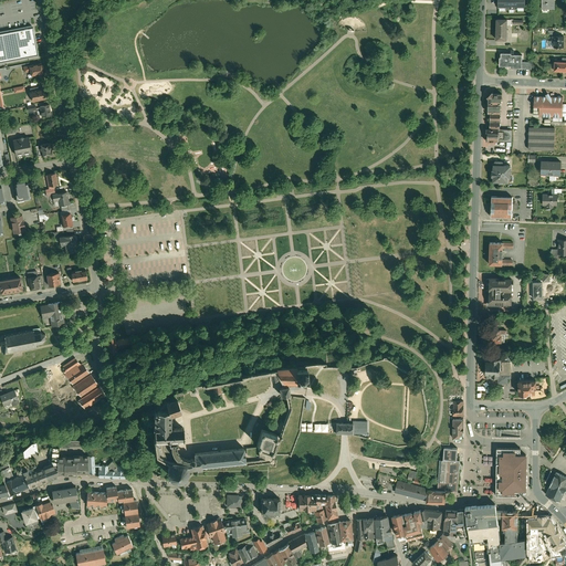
[(507,18),(495,17),(495,39),(506,39),(507,27),(523,27),(523,21),(513,21),(513,20),(507,20),(507,18)]
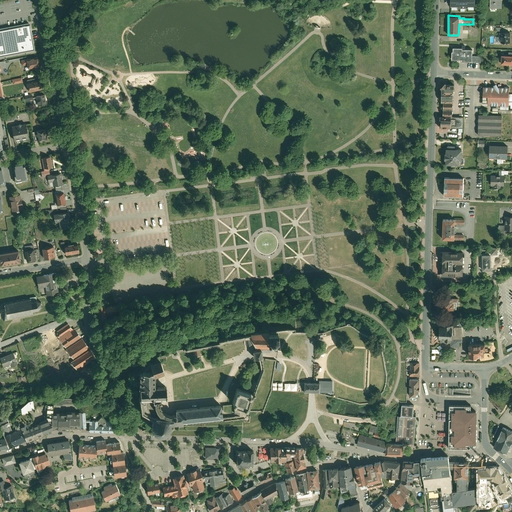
[(0,53),(35,48),(30,22),(0,26),(0,53)]
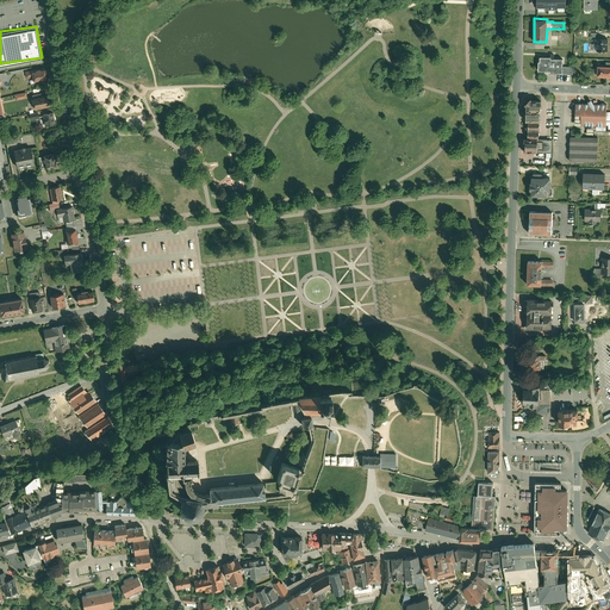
[(596,51),(607,51),(607,38),(595,38),(595,47),(596,47),(596,51)]
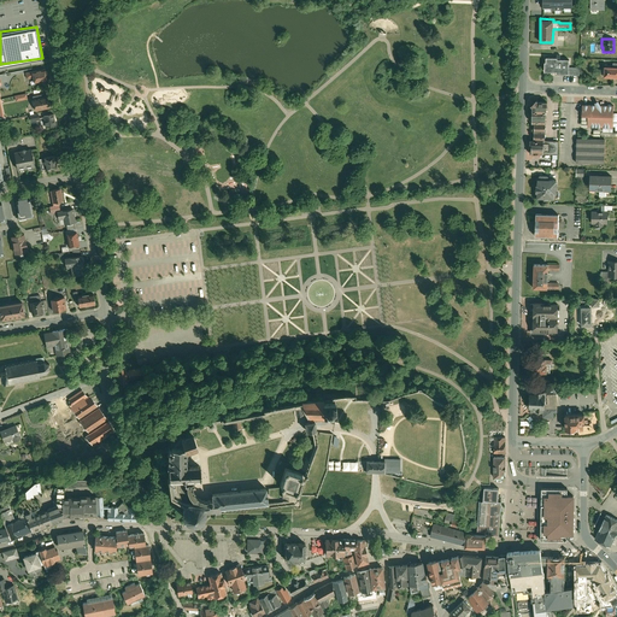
[(546,62),(544,62),(544,71),(556,71),(556,74),(568,74),(568,59),(556,59),(556,57),(546,57),(546,62)]
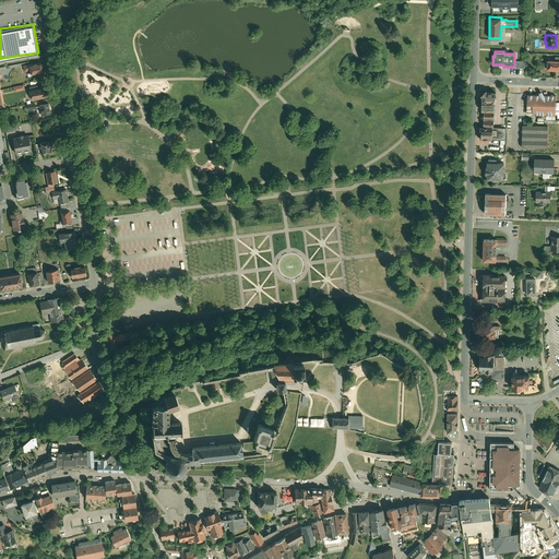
[(547,59),(546,69),(558,69),(558,56),(555,56),(555,59),(547,59)]
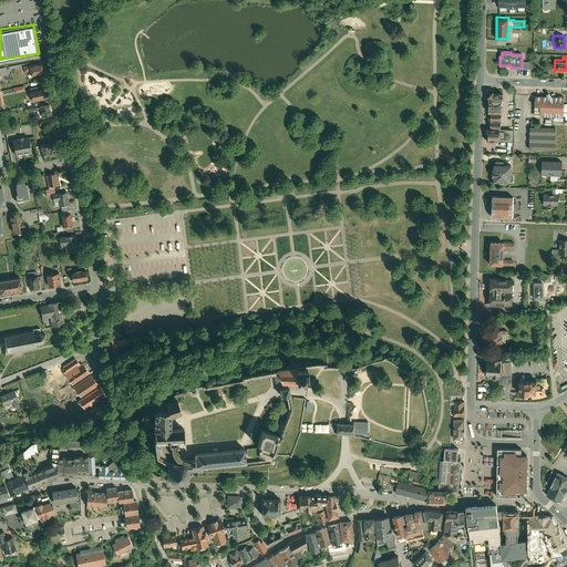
[(31,78),(43,75),(41,65),(30,68),(30,72),(31,78)]
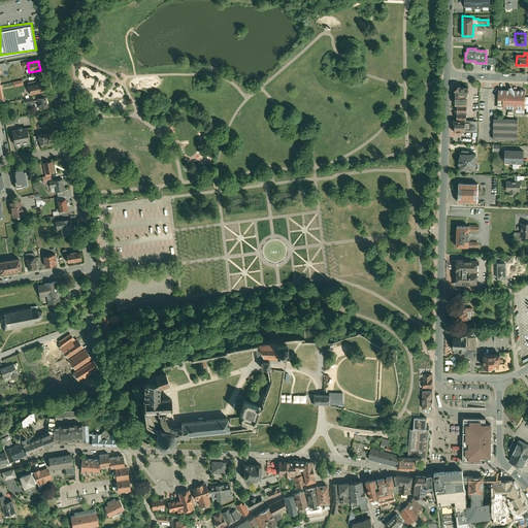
[(41,92),(39,81),(35,83),(35,80),(26,81),(29,95),(41,92)]
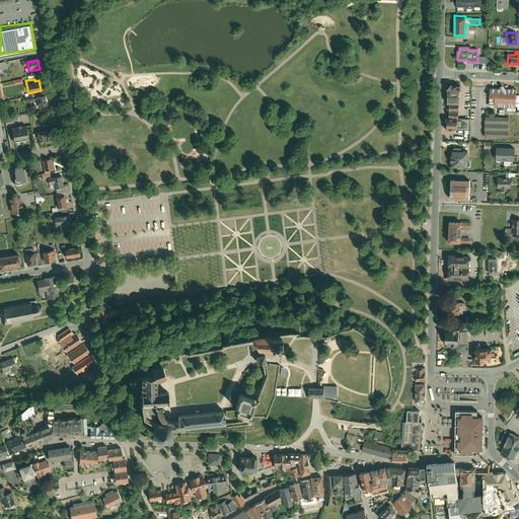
[(446,119),(445,130),(468,130),(469,119),(457,119),(458,94),(459,94),(459,84),(451,84),(450,83),(449,84),(447,86),(447,87),(447,94),(446,104),(448,104),(448,119),(446,119)]
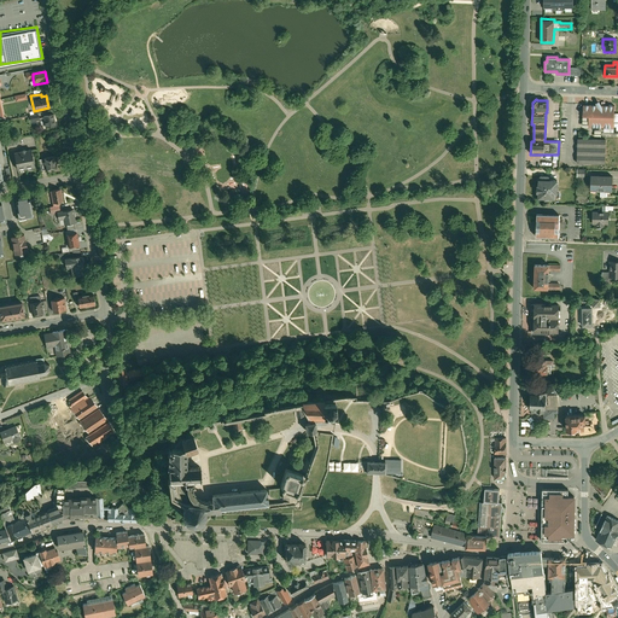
[(599,100),(595,103),(596,105),(583,104),(582,116),(588,116),(588,128),(613,129),(614,105),(601,105),(599,100)]
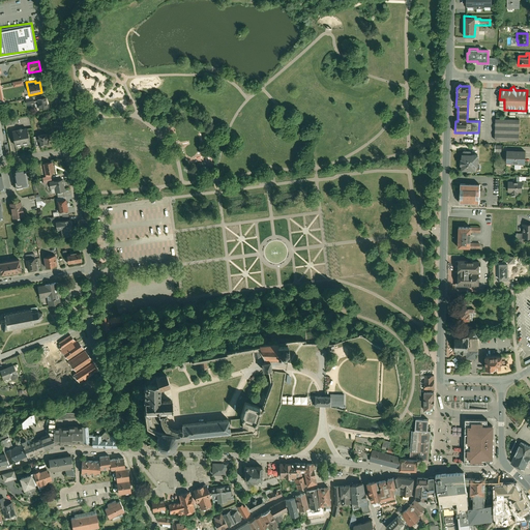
[(48,109),(46,97),(36,98),(36,100),(33,101),(32,97),(24,99),(25,105),(33,104),(35,109),(38,109),(38,111),(48,109)]
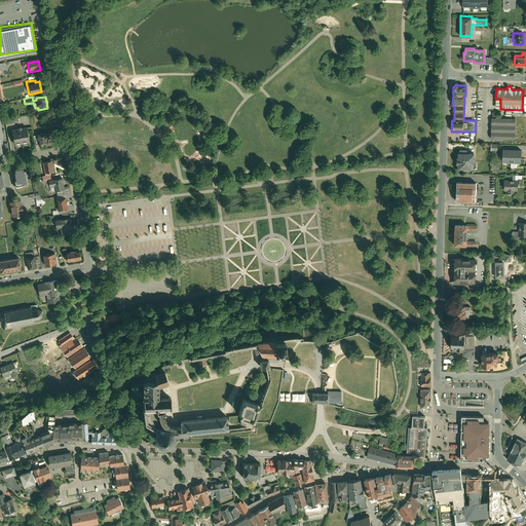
[(516,118),(491,117),(491,140),(515,140),(516,118)]
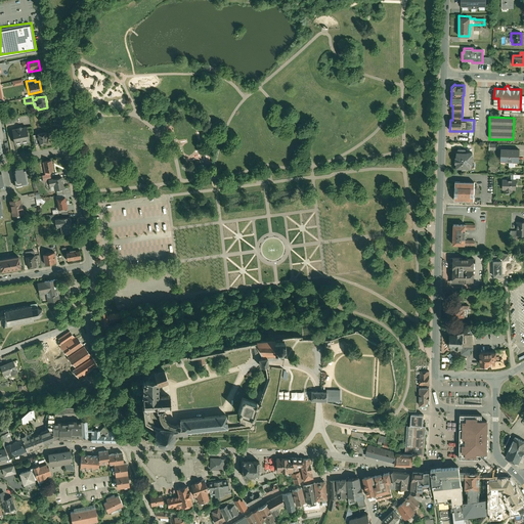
[(26,126),(10,128),(13,143),(29,140),(26,126)]
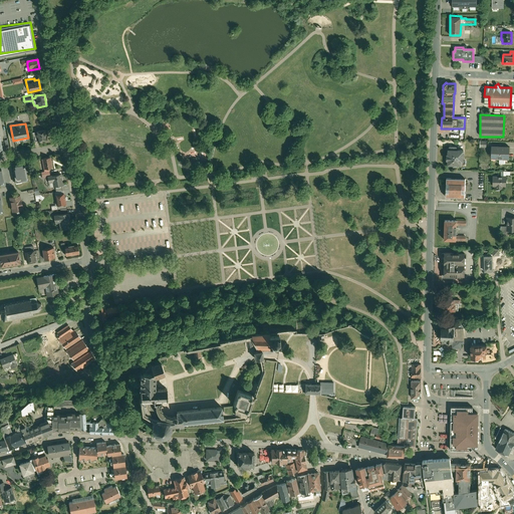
[(33,142),(46,140),(44,129),(35,131),(36,137),(32,137),(33,142)]
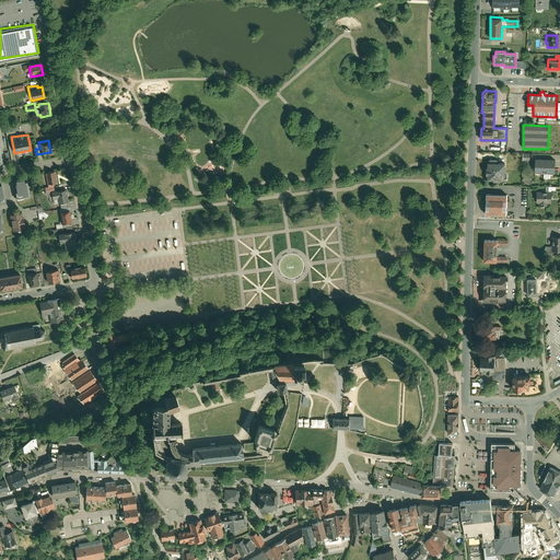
[(546,159),(535,159),(534,174),(539,174),(540,173),(544,173),(543,178),(549,178),(549,174),(553,174),(555,159),(546,159)]
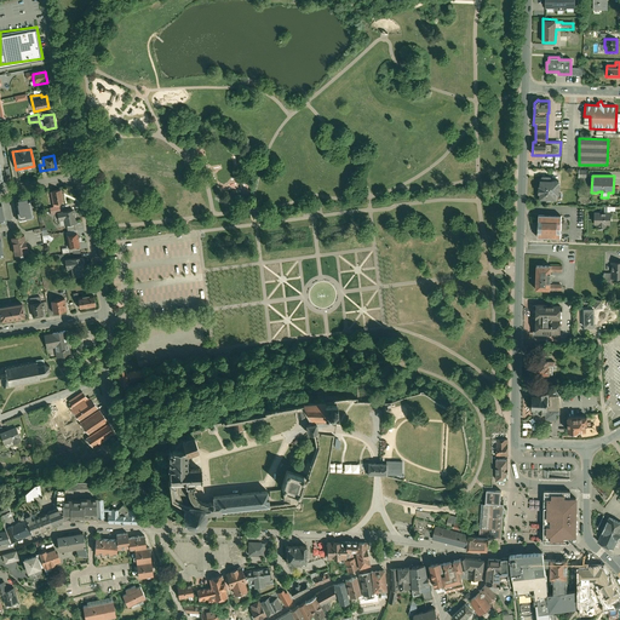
[(558,179),(539,178),(539,184),(538,184),(537,194),(539,194),(539,200),(556,200),(557,195),(558,195),(558,179)]
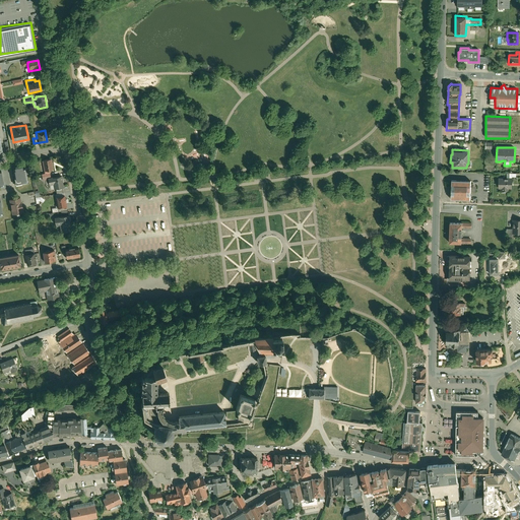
[(52,163),(51,158),(39,160),(41,174),(44,173),(44,174),(50,173),(49,171),(53,170),(52,166),(54,165),(53,161),(52,163)]
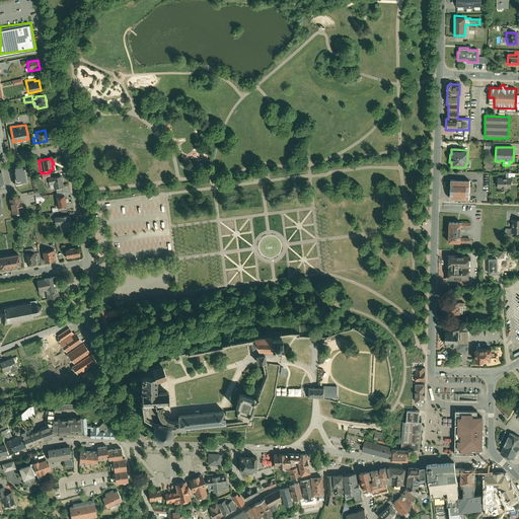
[(23,168),(22,166),(16,167),(16,170),(14,170),(16,184),(27,182),(24,168),(23,168)]
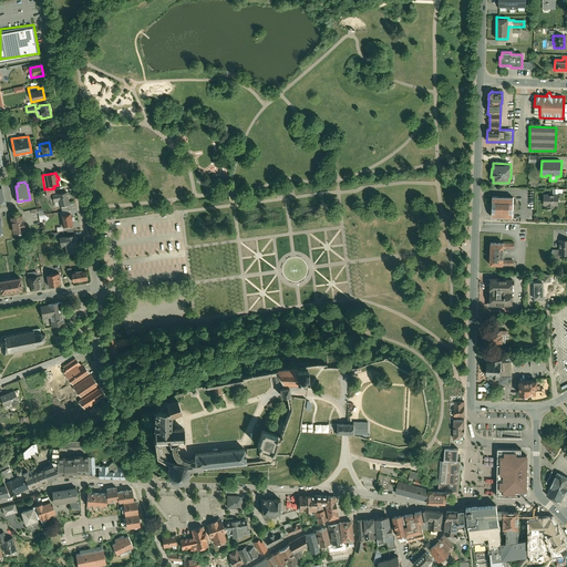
[(555,189),(555,194),(544,194),(544,206),(546,206),(546,209),(554,209),(554,206),(558,206),(558,204),(559,204),(559,198),(558,198),(558,194),(563,194),(563,189),(555,189)]
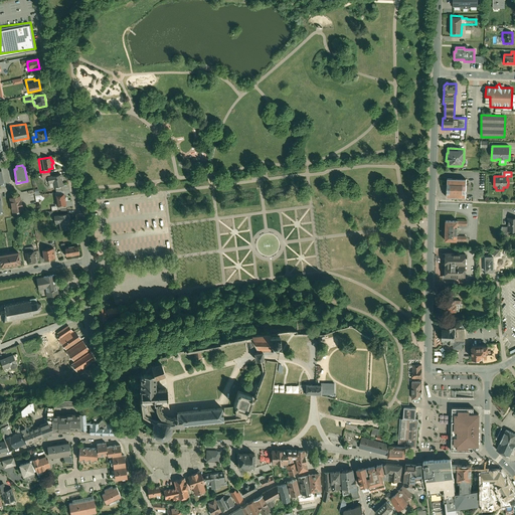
[(62,185),(60,174),(47,176),(49,187),(55,186),(55,188),(60,187),(60,186),(62,185)]
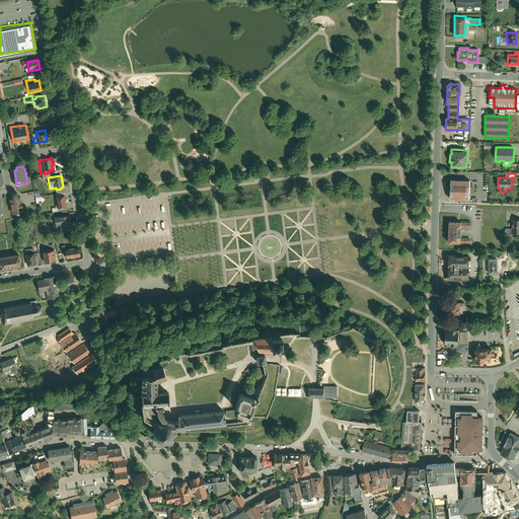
[(449,200),(468,201),(469,179),(450,178),(449,200)]
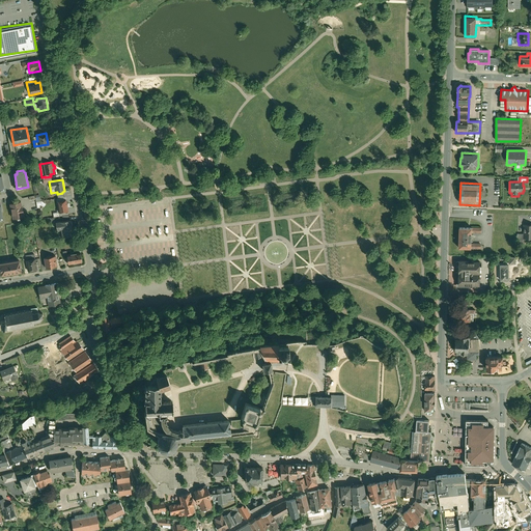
[(66,203),(65,198),(56,200),(58,213),(67,212),(67,207),(70,207),(68,202),(66,203)]
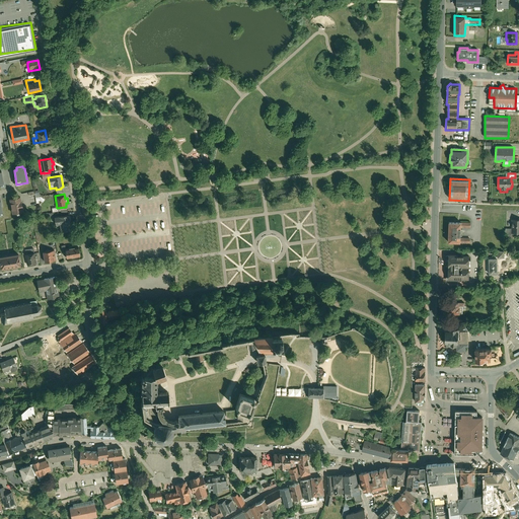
[(22,212),(19,196),(8,198),(11,214),(22,212)]
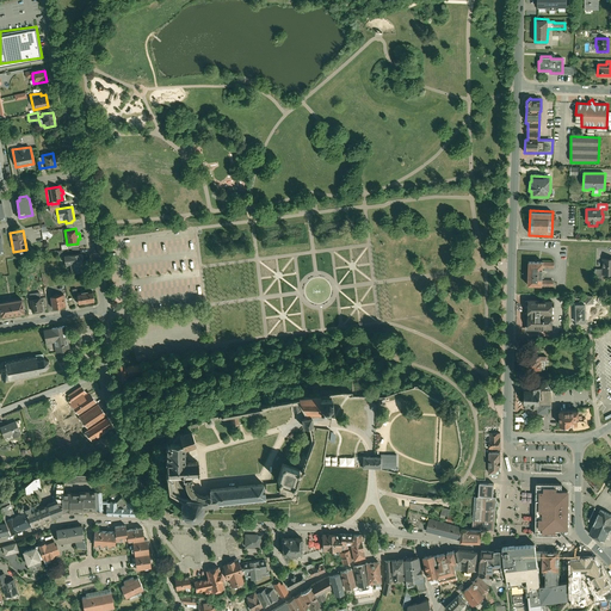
[(84,270),(80,252),(62,254),(65,264),(71,263),(72,272),(84,270)]
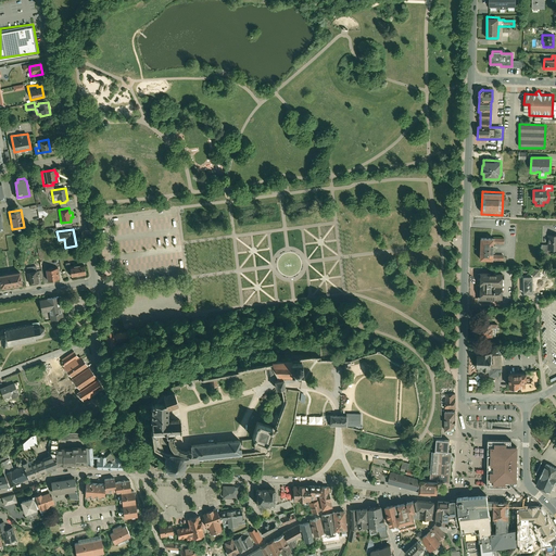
[(541,244),(541,251),(555,251),(555,235),(547,235),(547,244),(542,244),(541,244)]
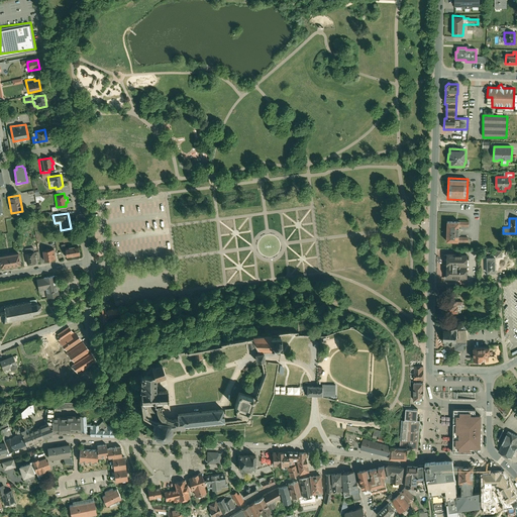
[(469,221),(446,220),(445,241),(468,242),(468,237),(458,236),(458,234),(461,234),(461,229),(458,229),(458,226),(469,226),(469,221)]
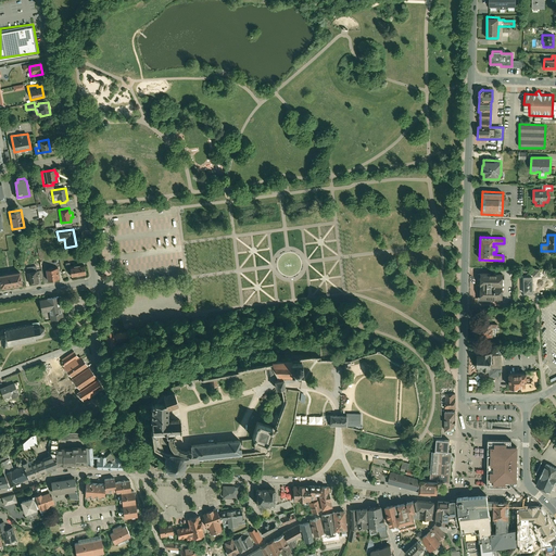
[(70,277),(85,275),(84,265),(78,265),(78,263),(72,264),(73,266),(68,266),(68,269),(65,269),(66,276),(70,276),(70,277)]
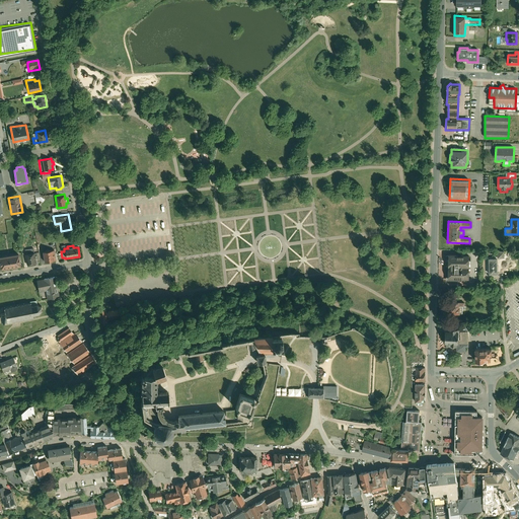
[(44,263),(55,261),(53,249),(42,251),(44,263)]
